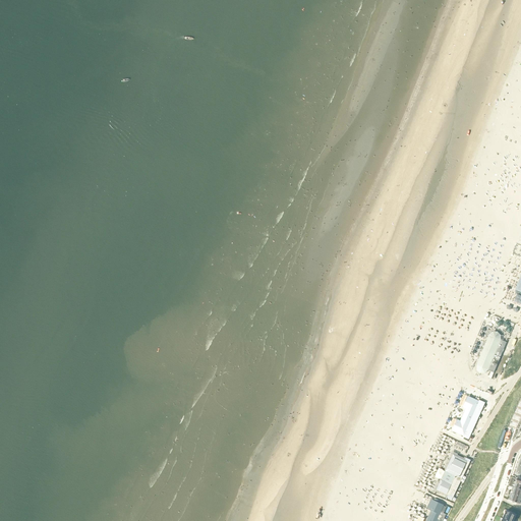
[(507,342),(501,340),(501,335),(498,332),(493,332),(489,335),(477,365),(477,370),(480,373),(485,373),(488,370),(495,372),(507,342)]
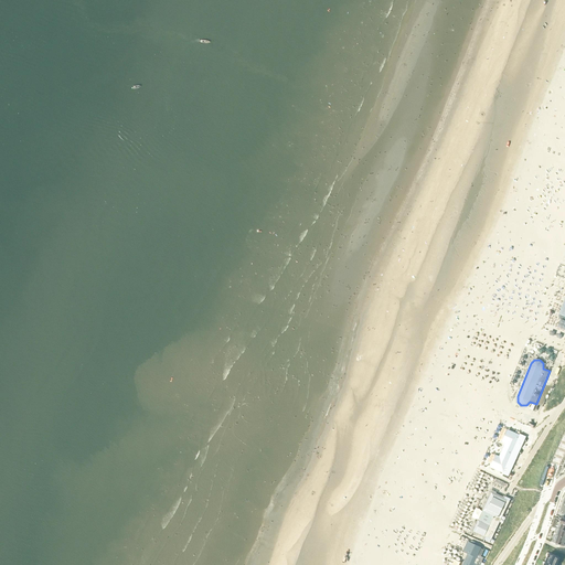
[(525,450),(512,444),(505,456),(519,464),(525,450)]
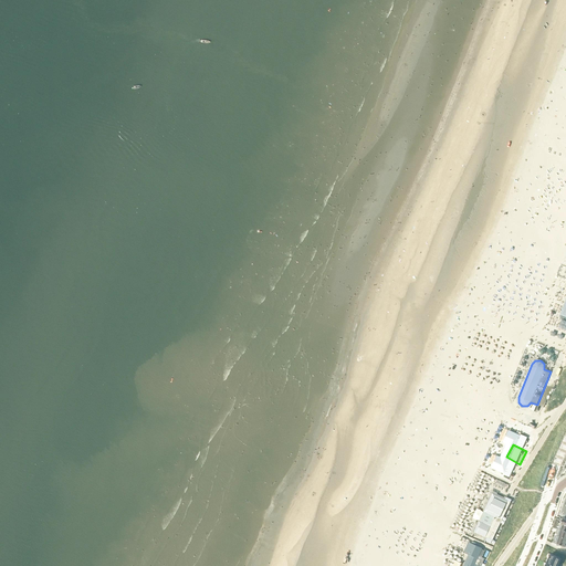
[(504,509),(492,504),(479,533),(486,536),(489,533),(496,536),(515,495),(511,493),(504,509)]
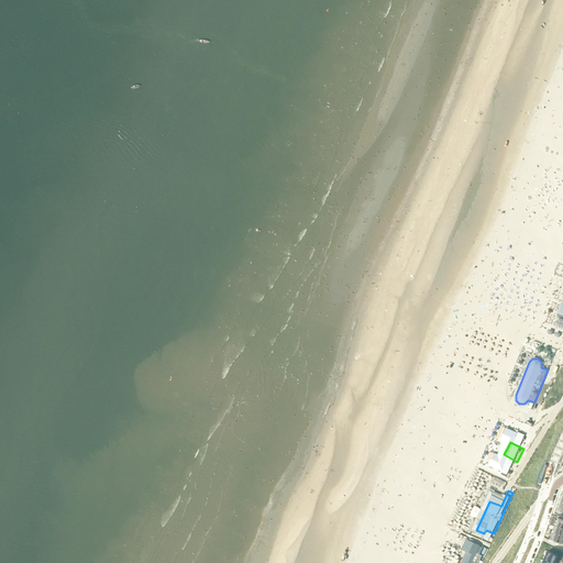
[(562,519),(556,518),(553,517),(551,525),(554,526),(556,527),(552,541),(562,544),(562,542),(562,519)]
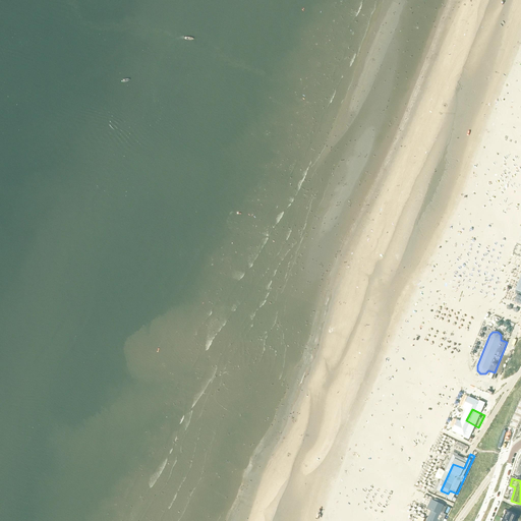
[(447,506),(436,500),(429,511),(435,513),(429,520),(444,520),(446,518),(442,516),(447,506)]
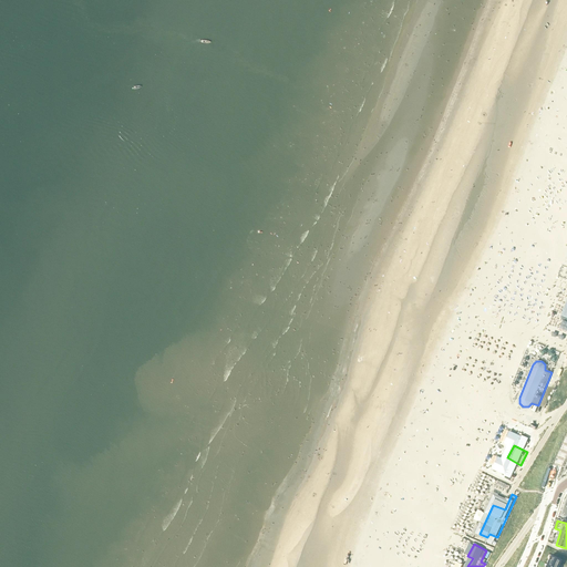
[(548,564),(554,566),(558,566),(559,566),(560,564),(563,559),(552,555),(548,564)]
